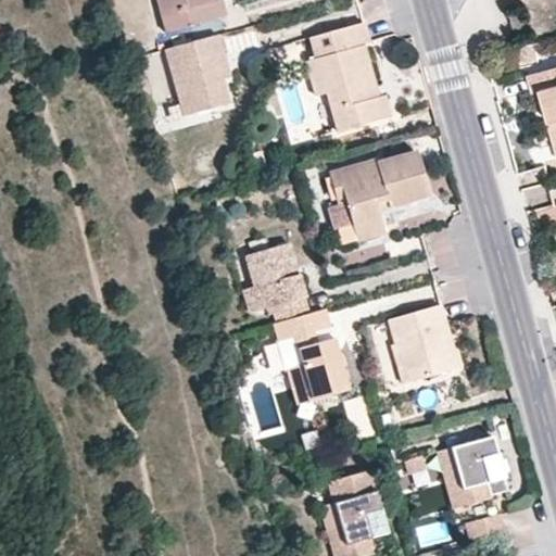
[(155,0),(164,30),(226,14),(222,0),(155,0)]
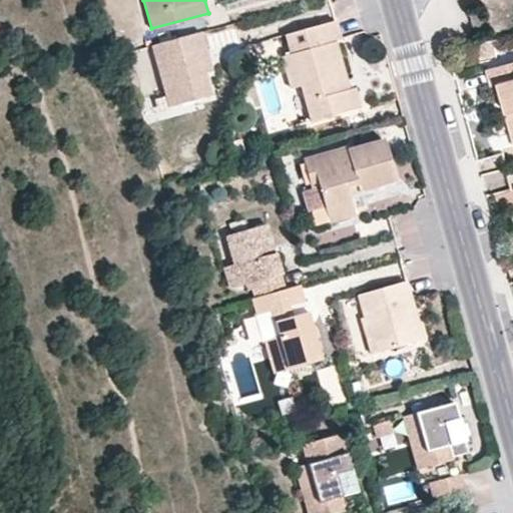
[(482,9),(470,12),(476,30),(487,28),(482,9)]
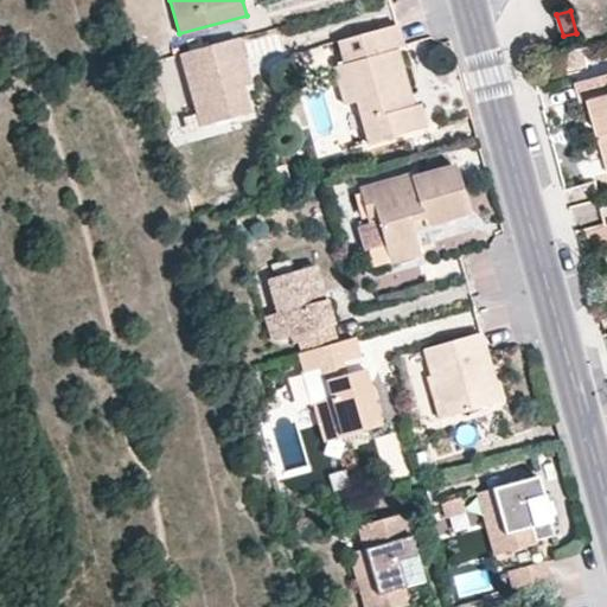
[(387,50),(381,27),(336,39),(343,62),(333,64),(344,102),(355,100),(366,142),(427,125),(420,102),(414,103),(403,107),(387,50)]
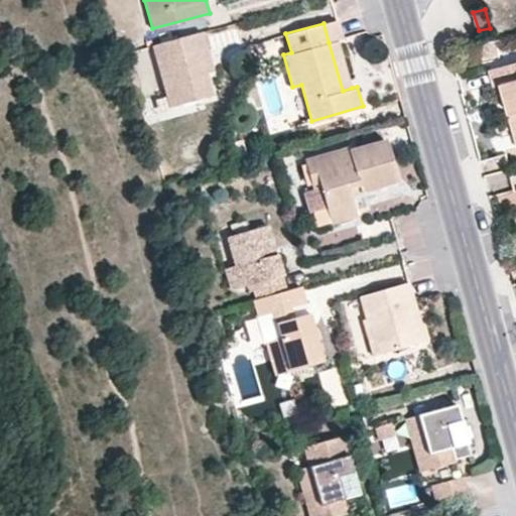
[(201,31),(151,44),(170,108),(212,96),(205,74),(199,50),(206,48),(201,31)]
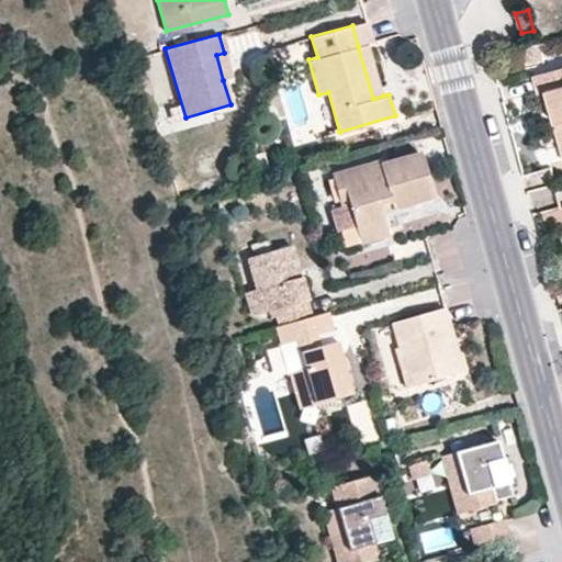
[(373,99),(383,96),(368,44),(358,46),(373,99)]
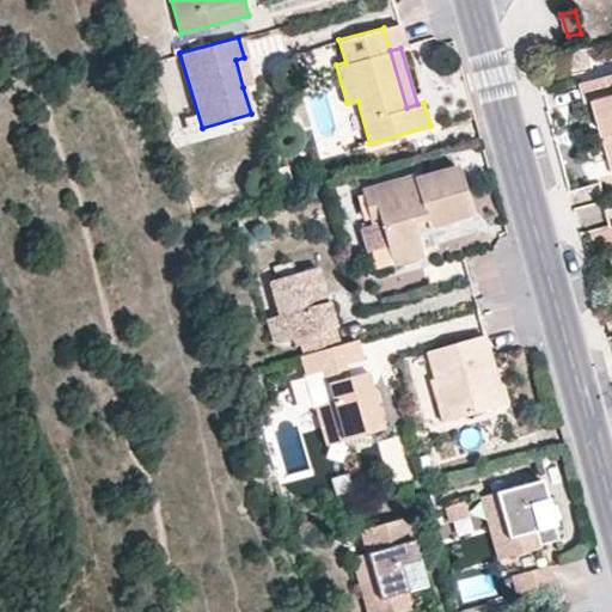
[(236,60),(243,87),(251,85),(244,57),(236,60)]
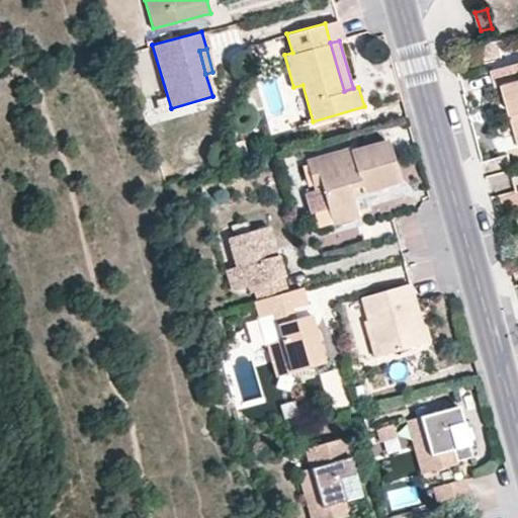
[(517,61),(494,69),(497,83),(506,81),(517,127),(517,61)]
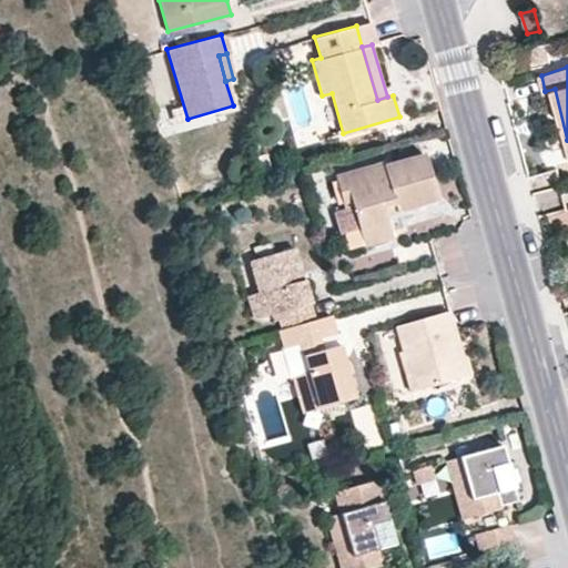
[(381,161),(345,172),(353,205),(363,239),(391,231),(387,216),(437,201),(424,152),(383,165),(381,161)]
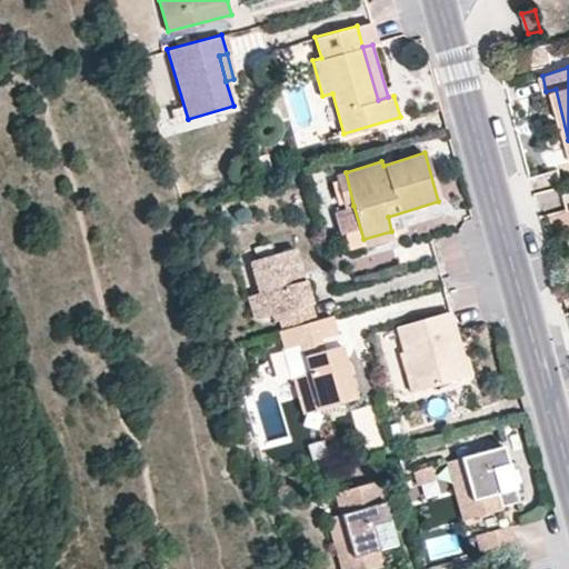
[(353,206),(346,172),(335,176),(343,209),(353,206)]
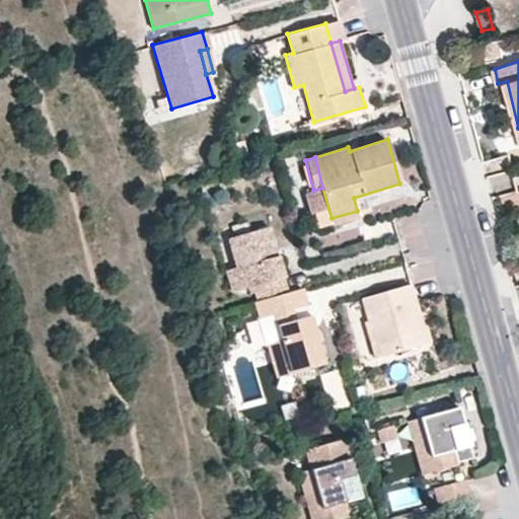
[(357,211),(331,218),(334,227),(359,220),(357,211)]
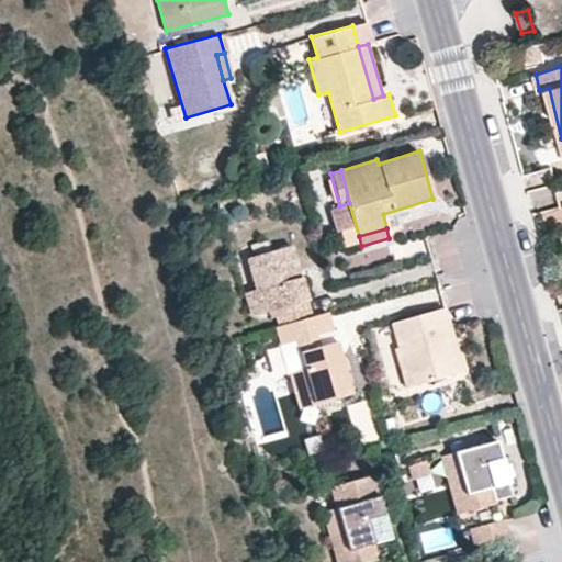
[(278,325),(314,316),(308,301),(312,299),(295,246),(253,258),(261,292),(257,293),(262,313),(273,310),(278,325)]
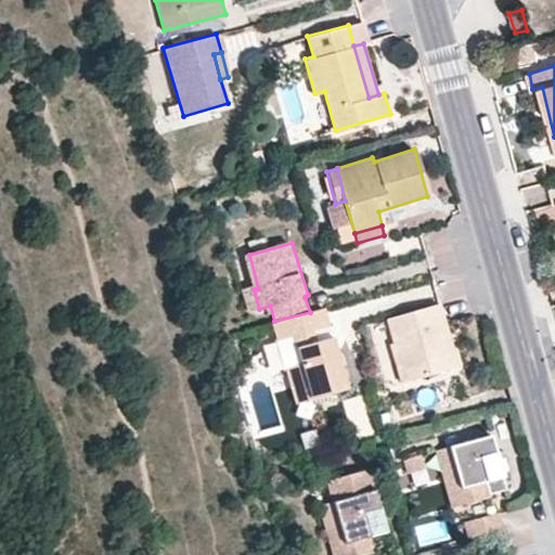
[(249,312),(259,309),(254,289),(244,292),(249,312)]
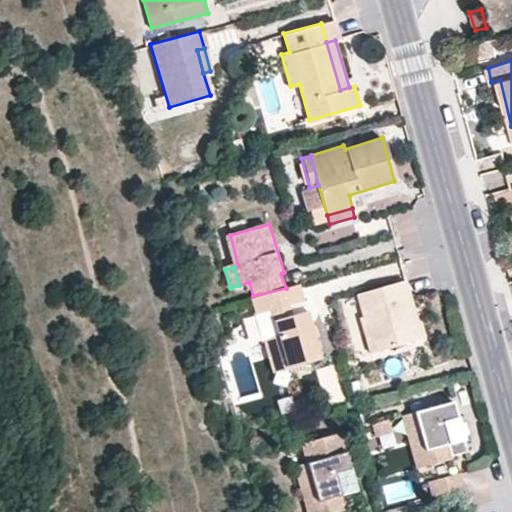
[(414,308),(406,279),(357,294),(363,315),(358,316),(369,352),(411,340),(403,310),(414,308)]
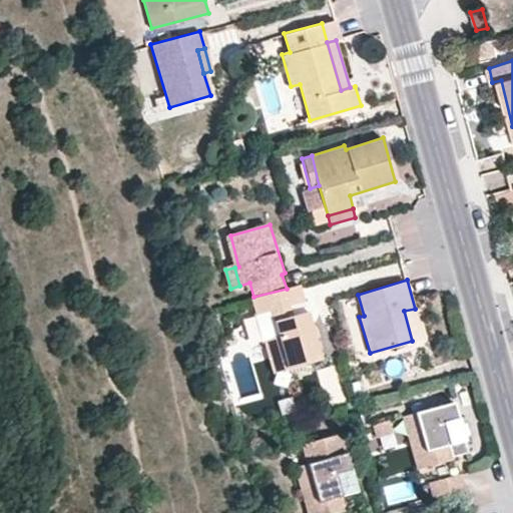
[(302,287),(251,300),(255,314),(270,310),(278,335),(263,339),(268,358),(288,368),(321,358),(308,310),(293,316),(290,306),(306,302),(302,287)]
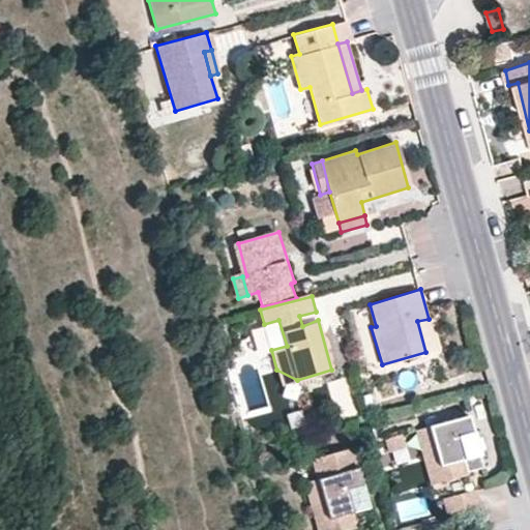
[(437,349),(429,319),(417,321),(425,352),(437,349)]
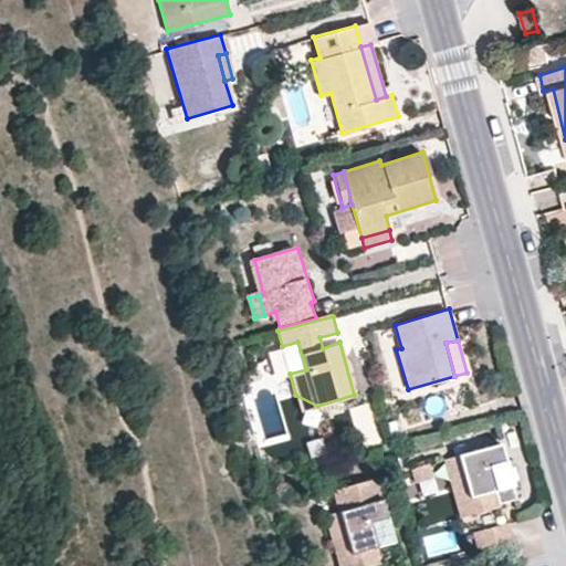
[(237,353),(230,354),(234,369),(241,367),(237,353)]
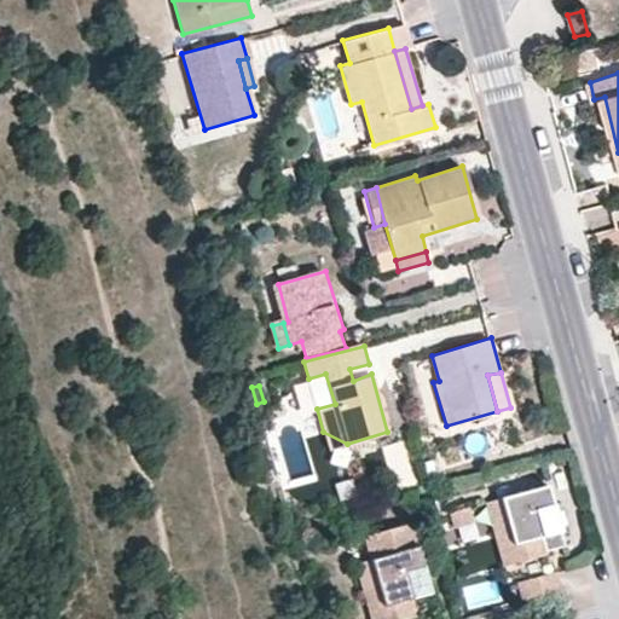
[(347,444),(323,432),(329,449),(347,444)]
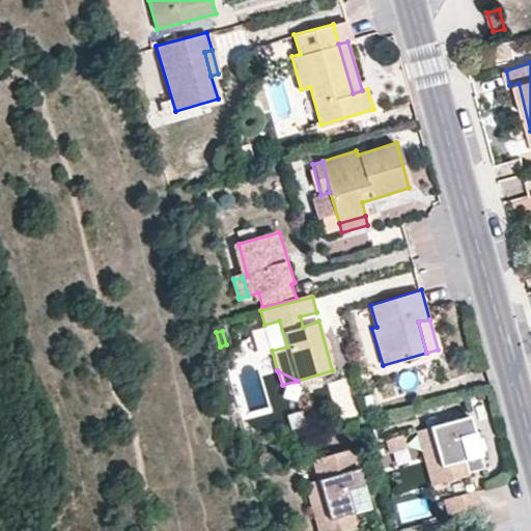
[(354,398),(342,401),(346,417),(358,415),(354,398)]
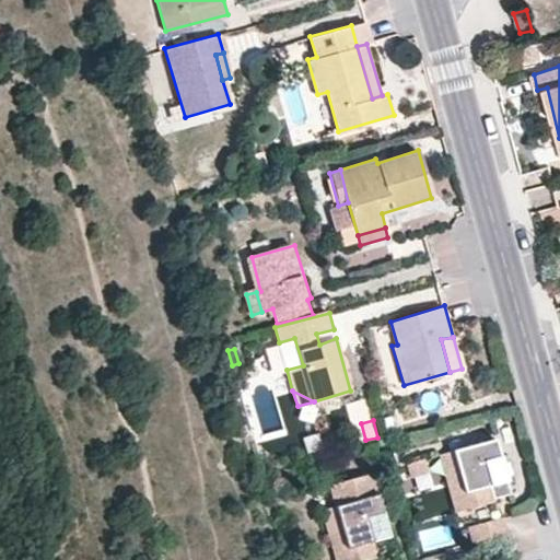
[(490,485),(506,480),(494,439),(439,454),(455,511),(494,502),(492,497),(490,485)]
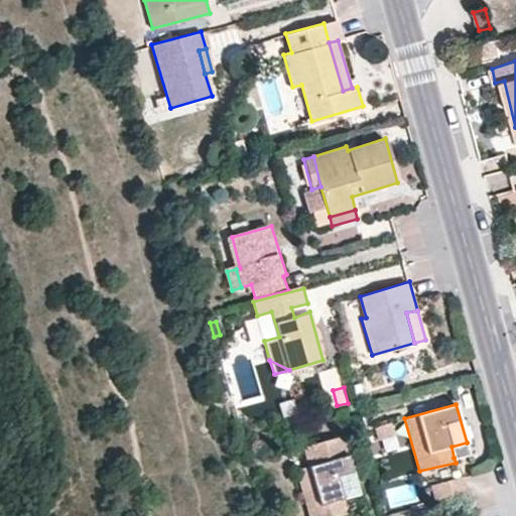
[(371,426),(377,449),(399,443),(393,420),(371,426)]
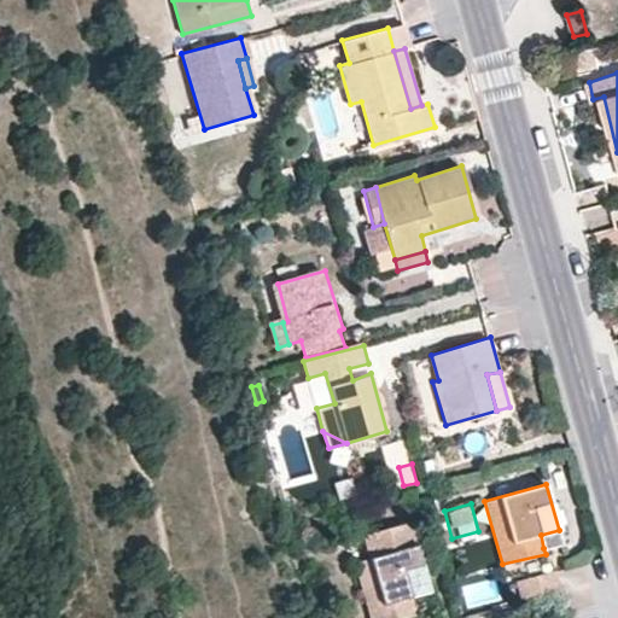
[(362,536),(368,559),(383,617),(406,617),(417,616),(415,610),(432,605),(410,522),(362,536)]
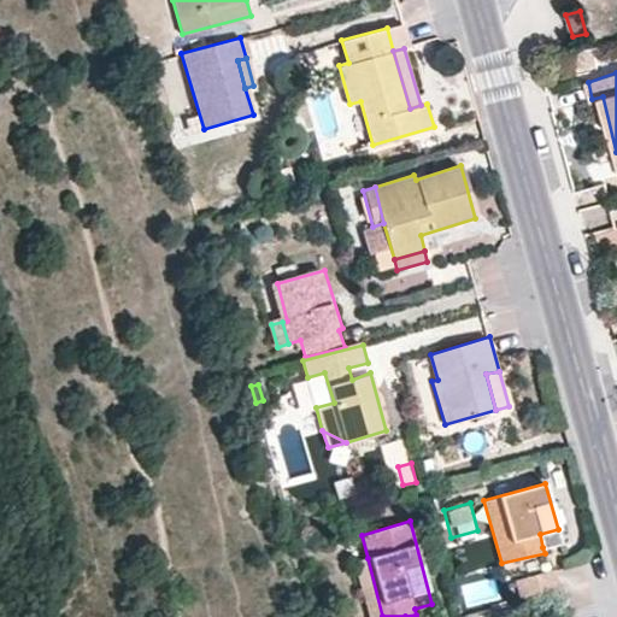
[(562,542),(558,529),(540,534),(542,547),(562,542)]
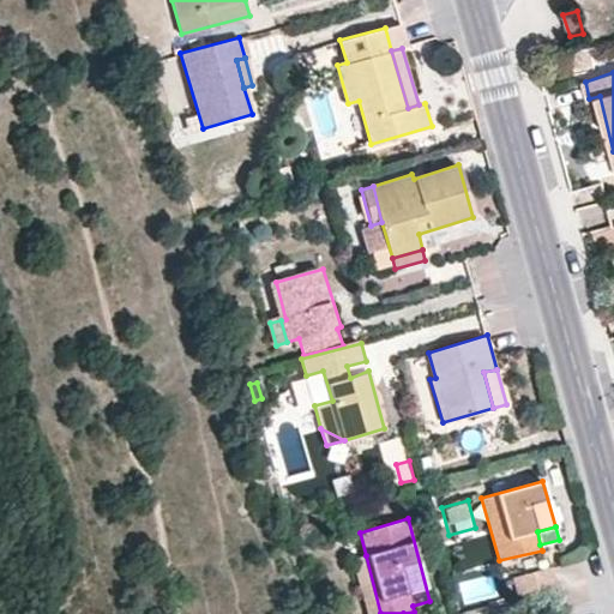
[(366,613),(380,613),(366,555),(353,559),(366,613)]
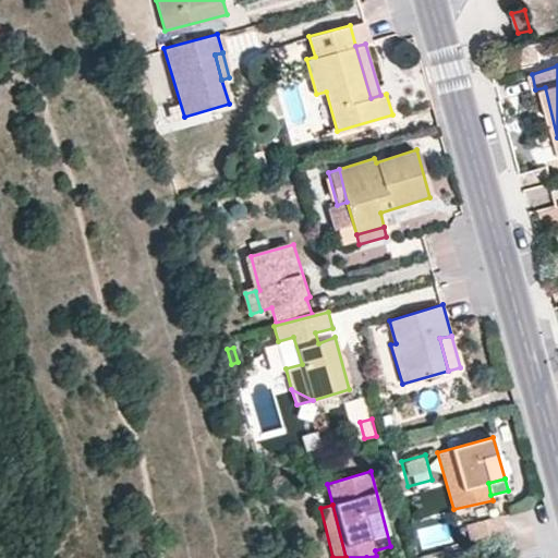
[(465,524),(471,543),(507,533),(501,514),(465,524)]
